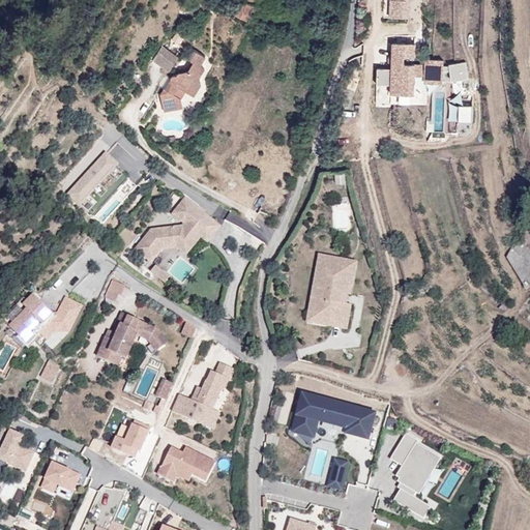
[(238,0),(233,15),(251,23),(257,6),(254,5),(256,0),(243,0),(244,1),(241,0),(238,0)]
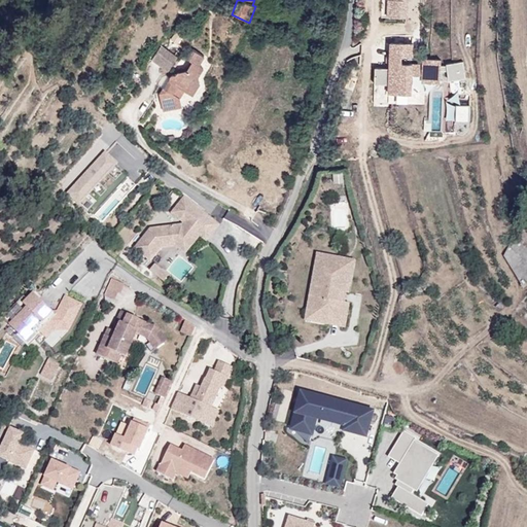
[(412,1),(412,0),(388,0),(388,18),(408,18),(409,1),(412,1)]
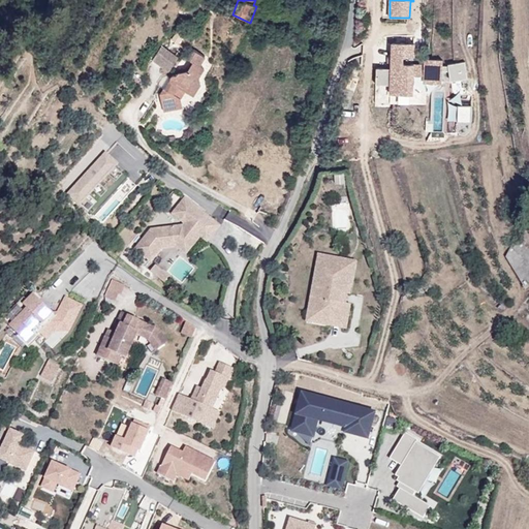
[(468,79),(465,61),(448,64),(448,66),(443,66),(443,60),(425,60),(425,65),(413,65),(414,43),(392,42),(392,67),(377,67),(376,84),(392,84),(391,92),(413,93),(413,75),(425,75),(425,82),(442,82),(442,70),(449,71),(450,81),(468,79)]
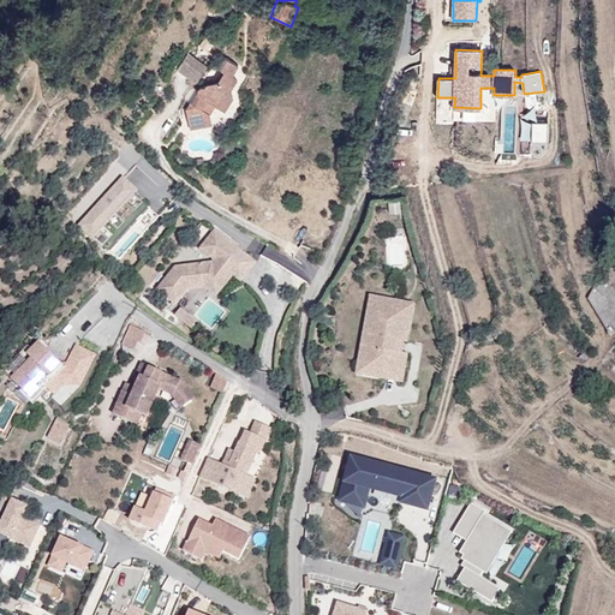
[(204,67),(186,57),(178,71),(196,81),(204,67)]
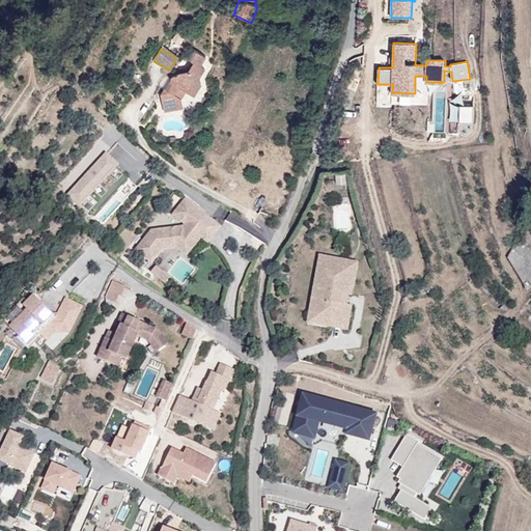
[(169,91),(166,88),(165,87),(161,94),(165,111),(184,107),(183,98),(175,94),(179,86),(186,91),(189,87),(202,85),(200,77),(205,67),(201,66),(206,57),(196,51),(190,62),(193,64),(189,71),(179,72),(177,75),(174,75),(173,75),(170,80),(174,83),(169,91)]
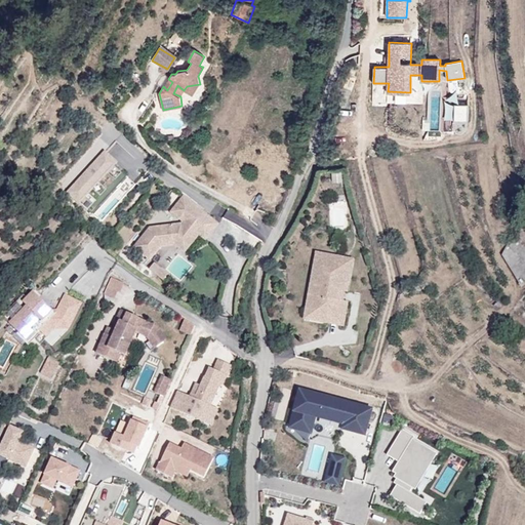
[(168,79),(164,87),(167,90),(172,82),(168,79)]
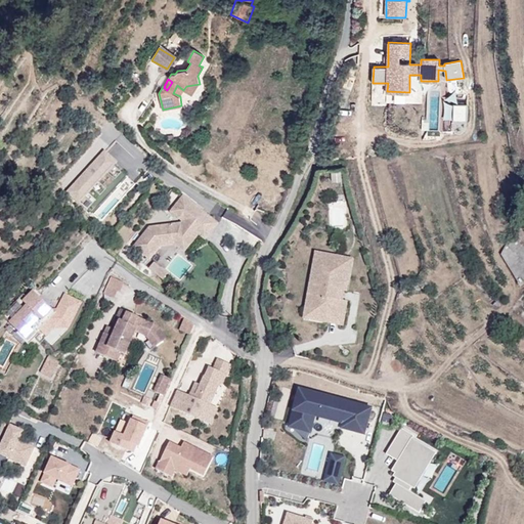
[(192,95),(200,84),(186,86),(183,90),(192,95)]
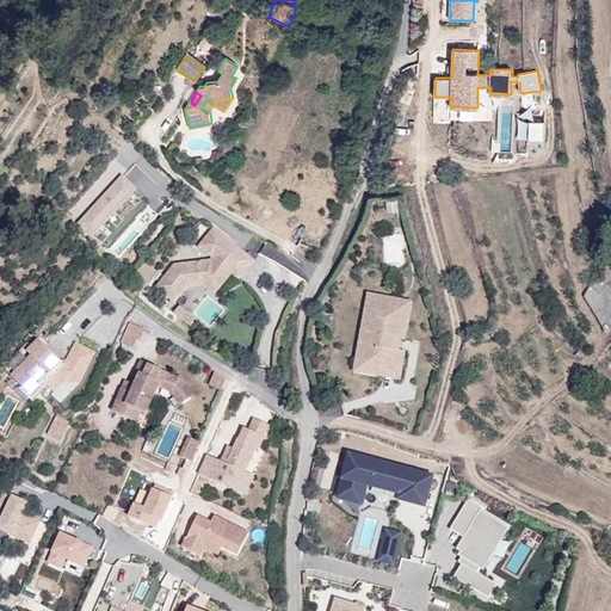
[(202,109),(210,112),(214,105),(207,99),(202,109)]
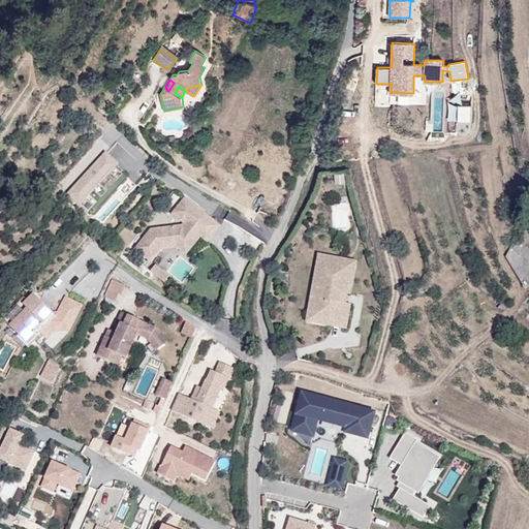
[(470,120),(472,103),(460,102),(458,118),(470,120)]
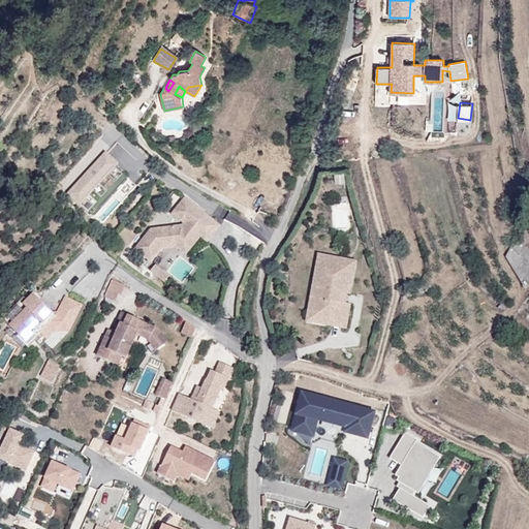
[(106,154),(69,194),(93,216),(128,178),(116,166),(118,164),(106,154)]
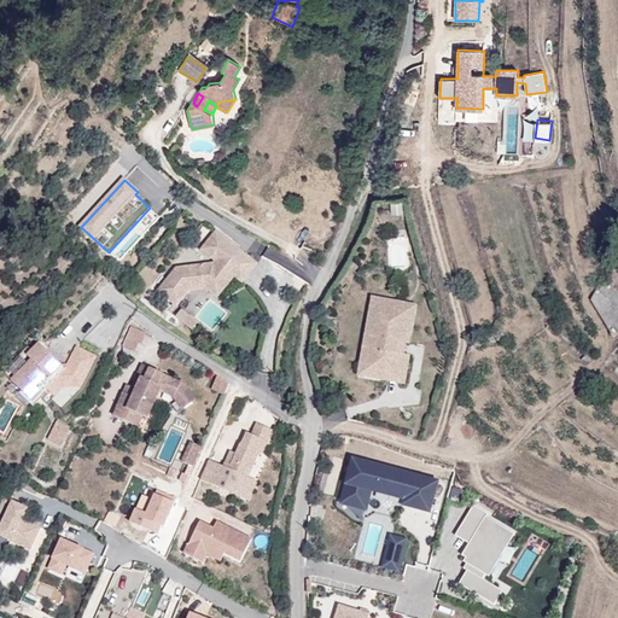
[(260,263),(216,229),(200,249),(217,262),(178,267),(157,291),(176,307),(191,290),(185,285),(190,278),(214,275),(227,286),(234,277),(229,272),(234,266),(249,277),(260,263)]
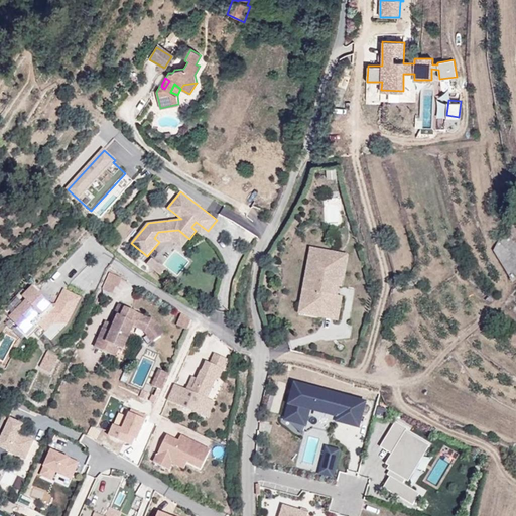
[(208,231),(196,222),(191,227),(196,231),(203,236),(208,231)]
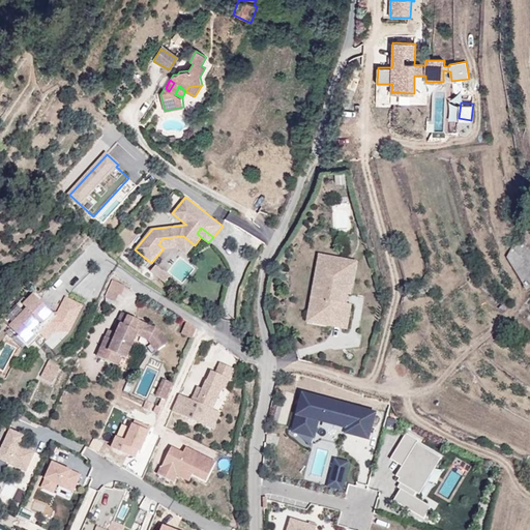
[(195,245),(183,236),(163,238),(158,244),(164,248),(177,247),(187,256),(195,245)]
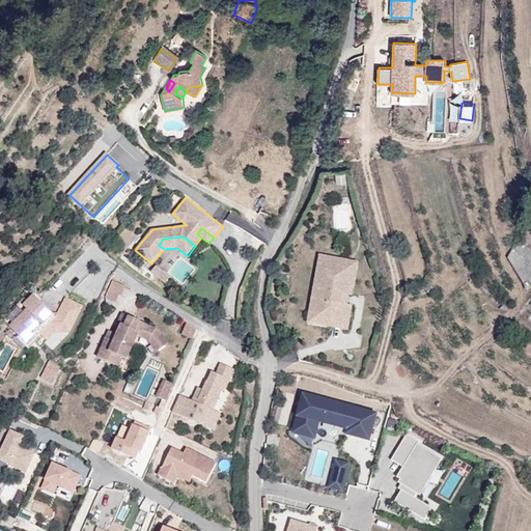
[(522,243),(514,249),(521,256),(523,256),(530,250),(522,243)]
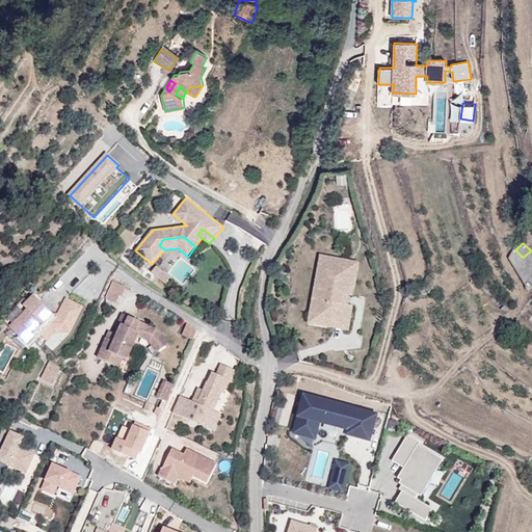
[(509,259),(525,285),(526,288),(531,283),(531,266),(524,257),(522,257),(515,249),(514,248),(509,259)]
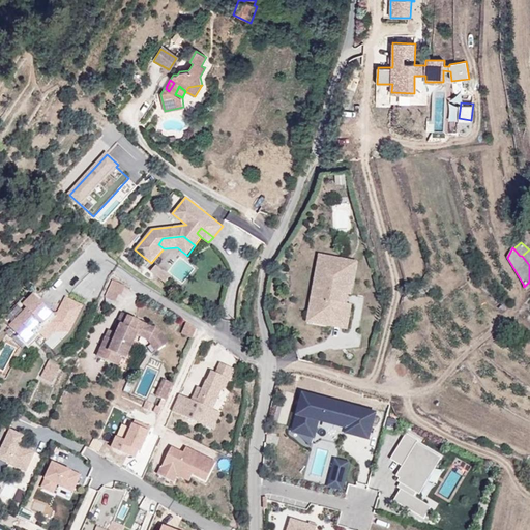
[(322,299),(330,260),(357,264),(357,262),(321,255),(308,321),(348,328),(352,304),(350,303),(346,325),(314,320),(318,298),(322,299)]
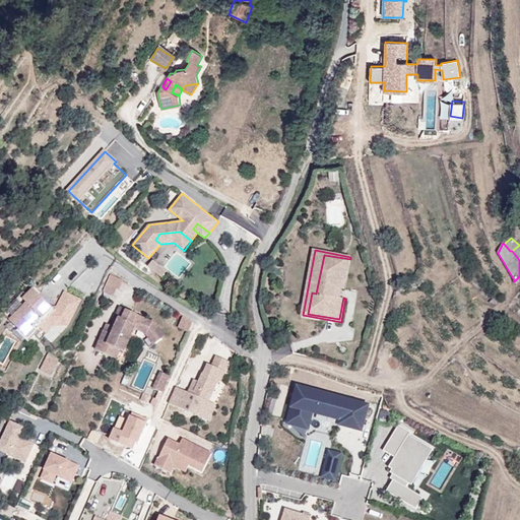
[(350,259),(324,255),(316,294),(312,293),(308,314),(339,319),(343,298),(350,259)]
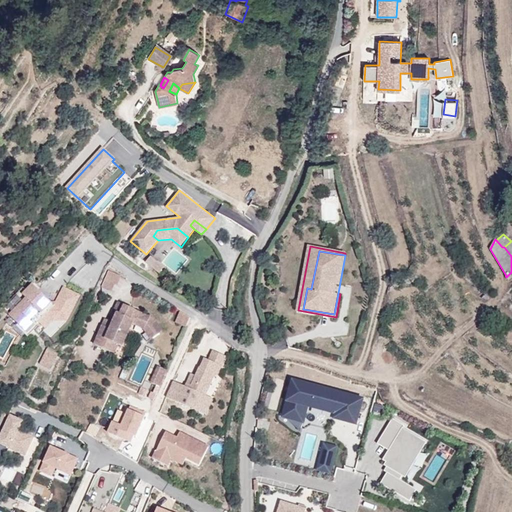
[(147,263),(153,268),(158,262),(152,257),(147,263)]
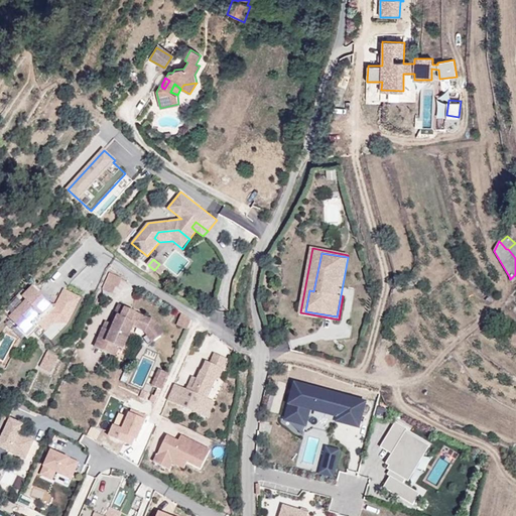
[(165,269),(159,264),(154,270),(160,276),(165,269)]
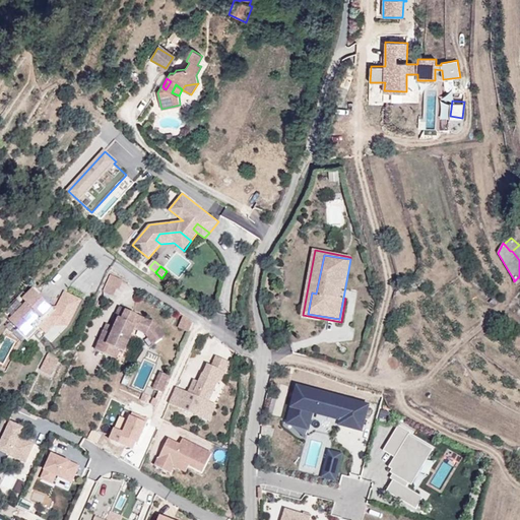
[(104,289),(114,294),(117,286),(119,287),(123,279),(111,274),(104,289)]
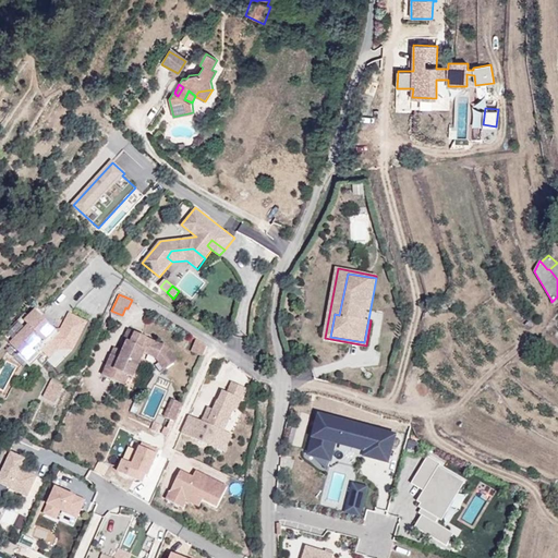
[(80,338),(87,322),(70,313),(62,329),(58,330),(35,310),(24,320),(28,325),(11,343),(32,364),(44,352),(50,359),(58,351),(64,343),(70,342),(74,336),(75,336),(80,338)]
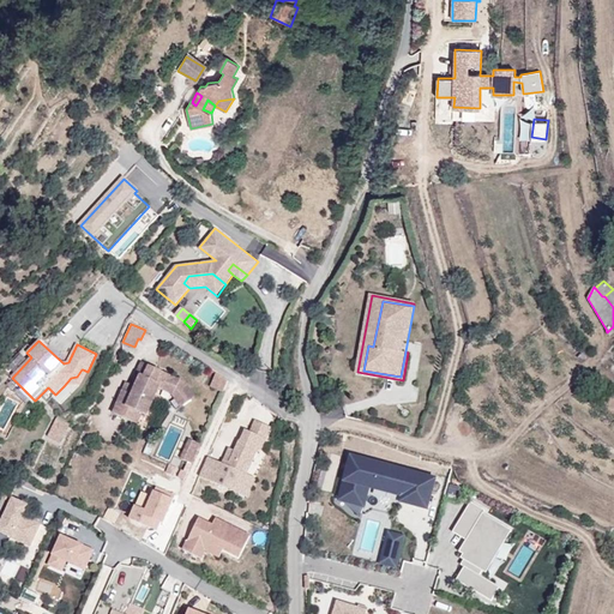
[(138,379),(145,363),(140,362),(134,377),(138,379)]
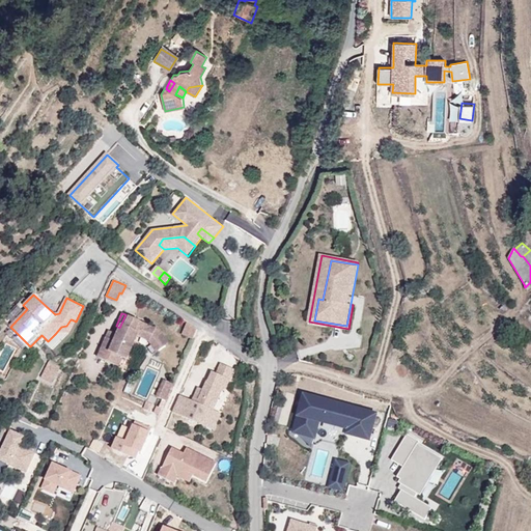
[(127,359),(137,335),(149,341),(157,328),(126,314),(119,328),(114,341),(106,337),(98,358),(118,366),(121,358),(122,357),(127,359)]
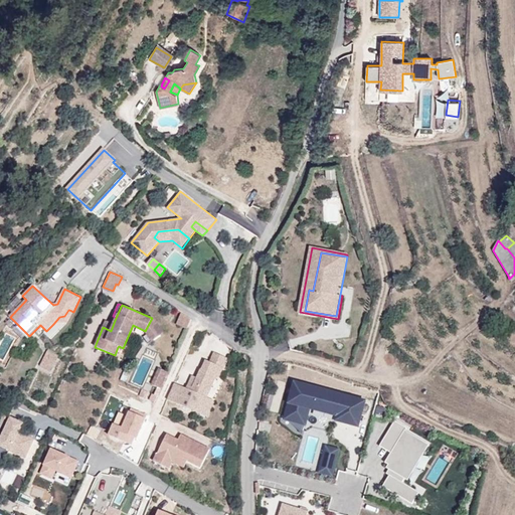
[(68,323),(73,312),(69,310),(68,310),(64,316),(59,317),(53,324),(68,323)]
